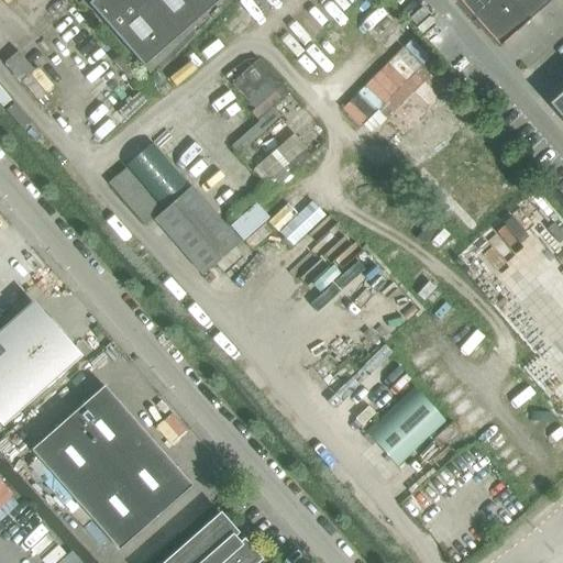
[(143,68),(220,0),(92,0),(87,4),(143,68)]
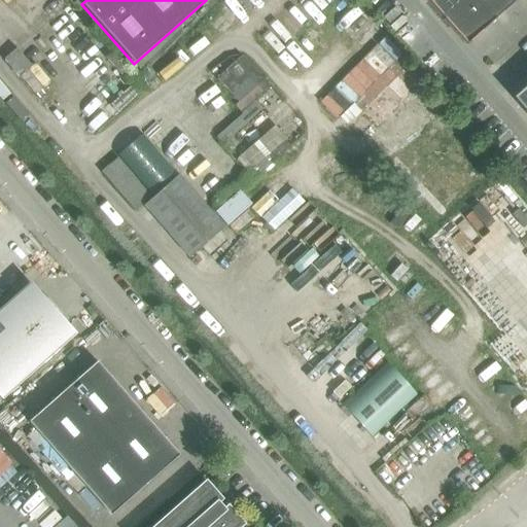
[(463,0),(426,0),(443,19),(463,0)]
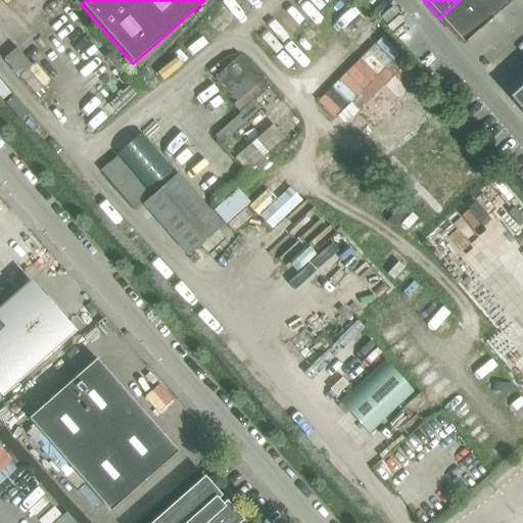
[(488,22),(469,0),(460,0),(439,18),(463,45),(488,22)]
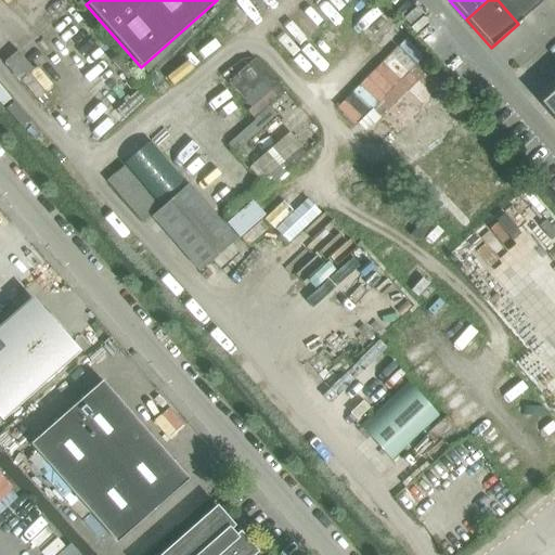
[(541,3),(538,0),(498,0),(518,24),(541,3)]
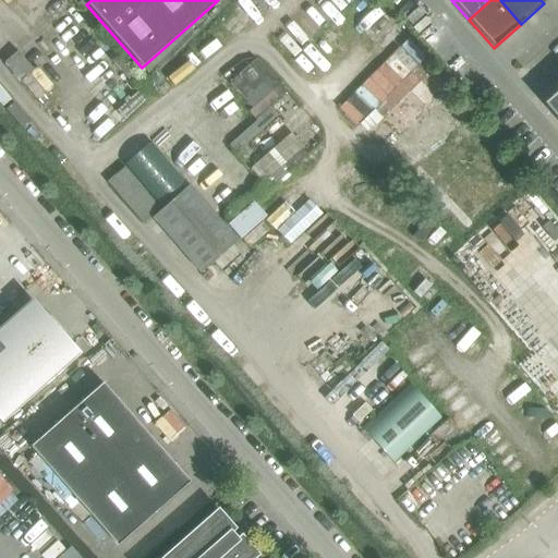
[(420,80),(383,120),(400,137),(437,98),(420,80)]
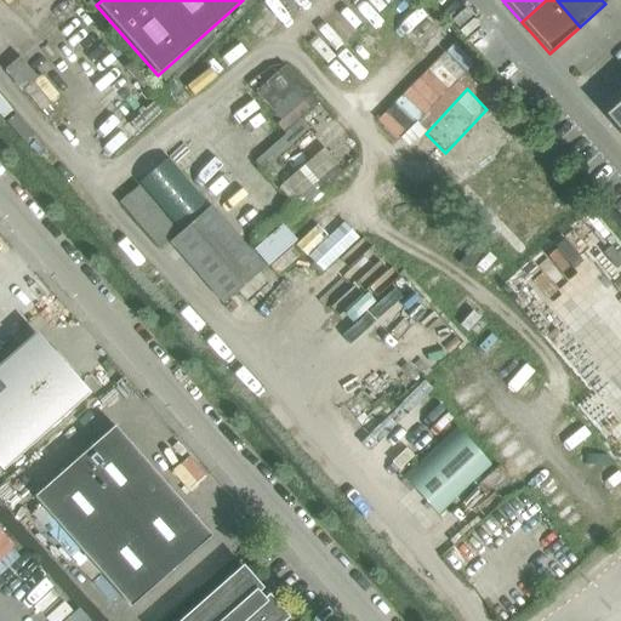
[(620,100),(604,115),(620,135),(620,100)]
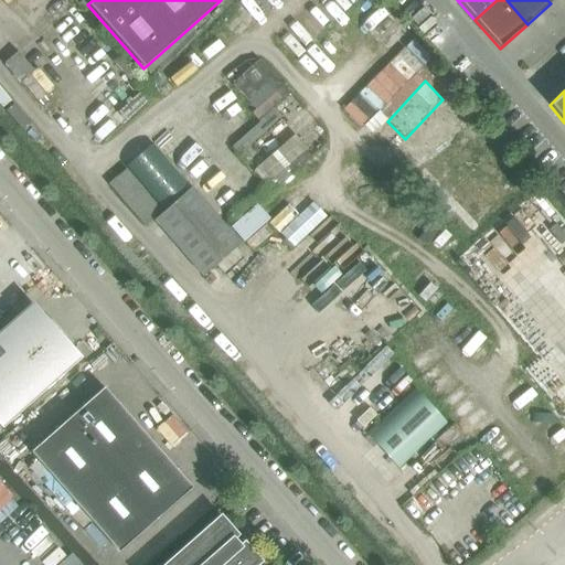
[(152,145),(126,167),(161,209),(188,187),(174,170),(152,145)]
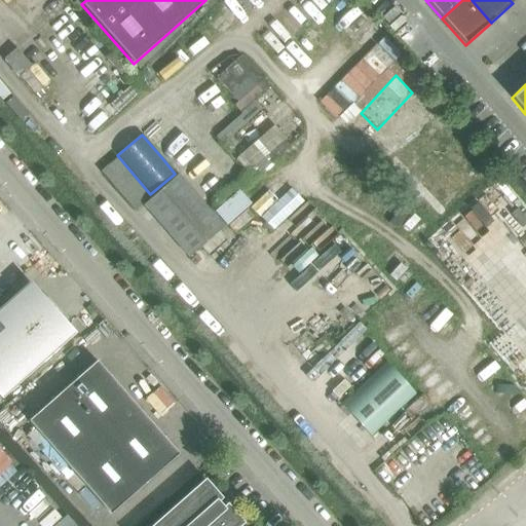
[(101,173),(134,211),(149,196),(117,159),(101,173)]
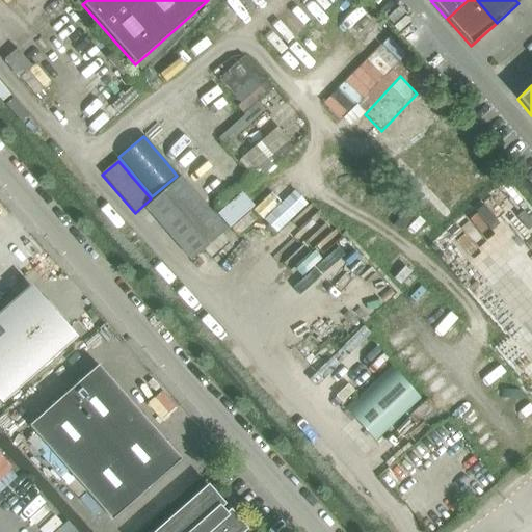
[(160,225),(191,198),(176,181),(144,208),(160,225)]
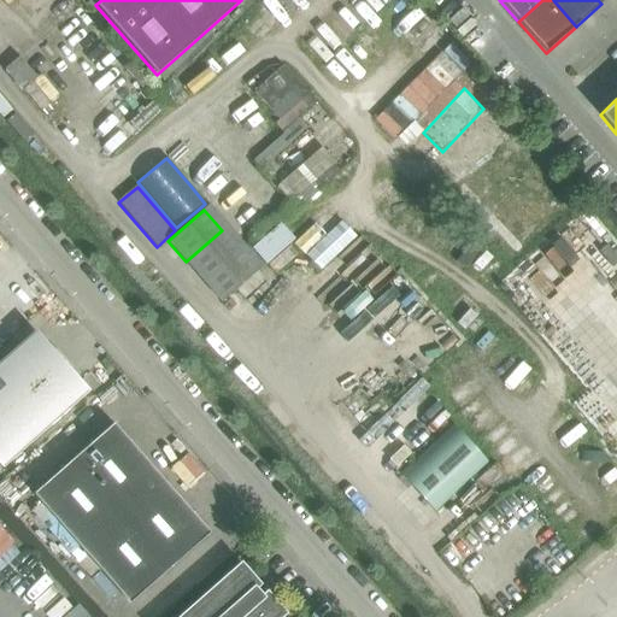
[(204,282),(240,251),(222,230),(186,262),(204,282)]
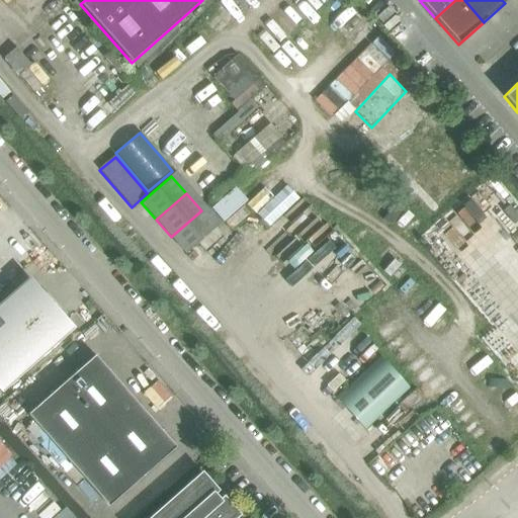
[(185,254),(217,228),(201,210),(171,237),(185,254)]
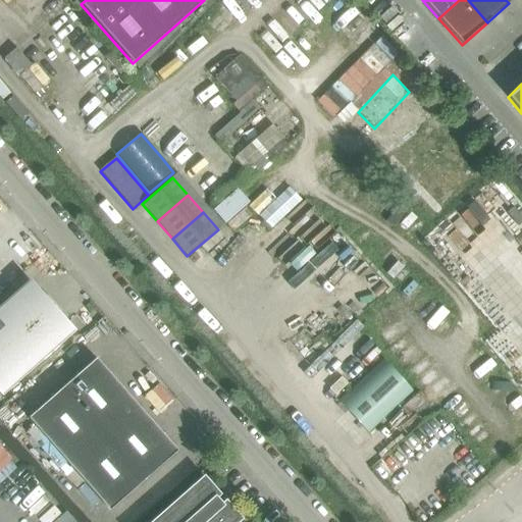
[(0,351),(52,307),(29,280),(28,280),(31,283),(0,310),(0,351)]
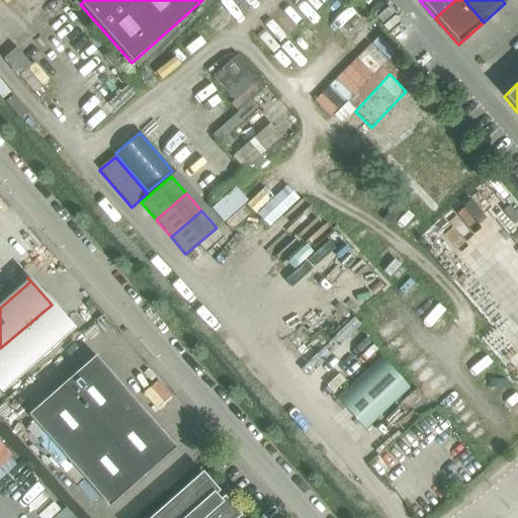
[(0,389),(0,390),(67,330),(71,327),(73,330),(74,330),(52,305),(0,348),(0,389)]
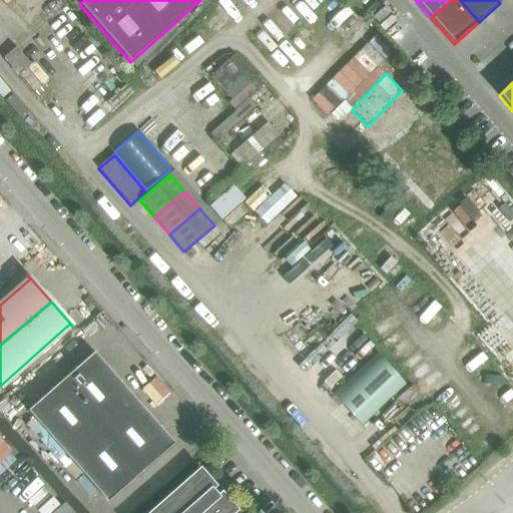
[(134,398),(94,353),(49,393),(27,412),(67,457),(134,398)]
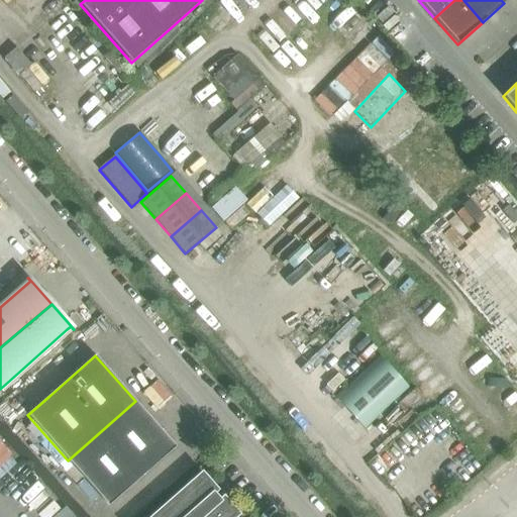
[(108,507),(175,446),(135,401),(68,460),(108,507)]
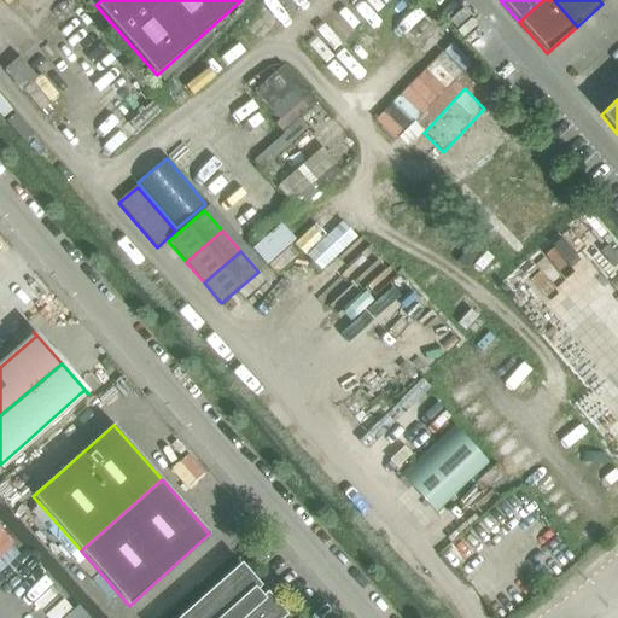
[(285,617),(264,594),(242,567),(200,602),(214,617),(285,617)]
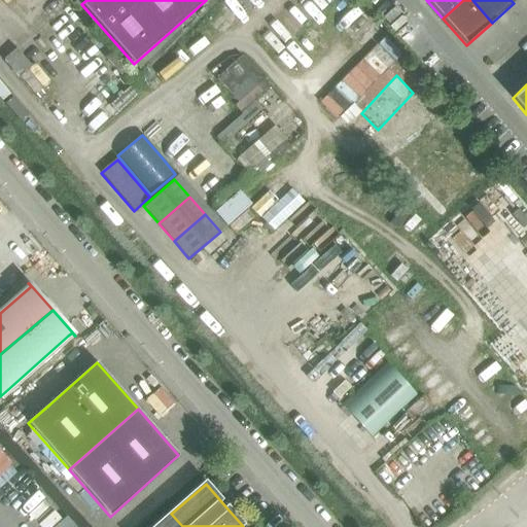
[(182,526),(171,514),(155,526),(182,526)]
